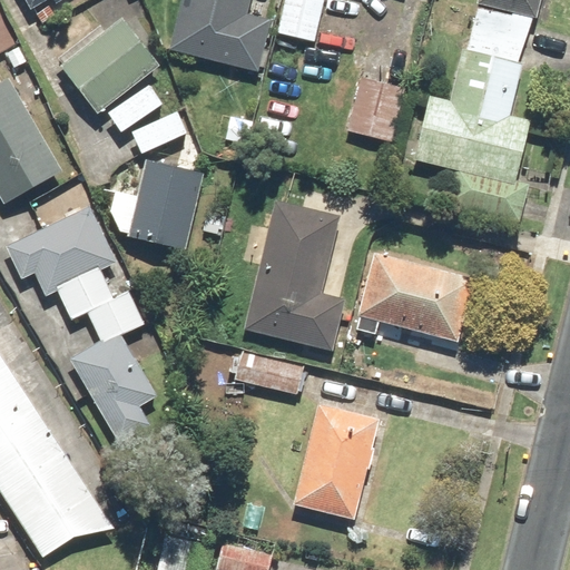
[(23,0),(30,11),(51,0),(52,0),(56,6),(65,0),(23,0)]
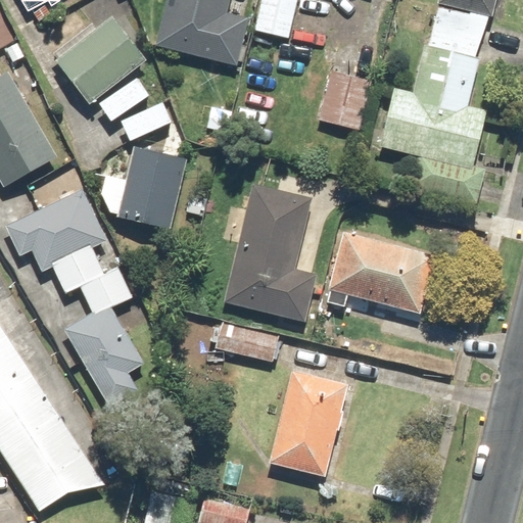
[(230,0),(167,0),(155,47),(238,66),(250,16),(228,11),(230,0)]
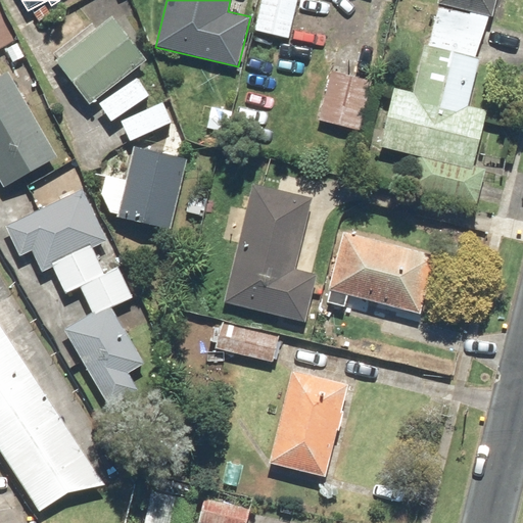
[(304,0),(260,0),(249,55),(270,59),(275,37),(291,41),(298,9),(302,10),(304,0)]
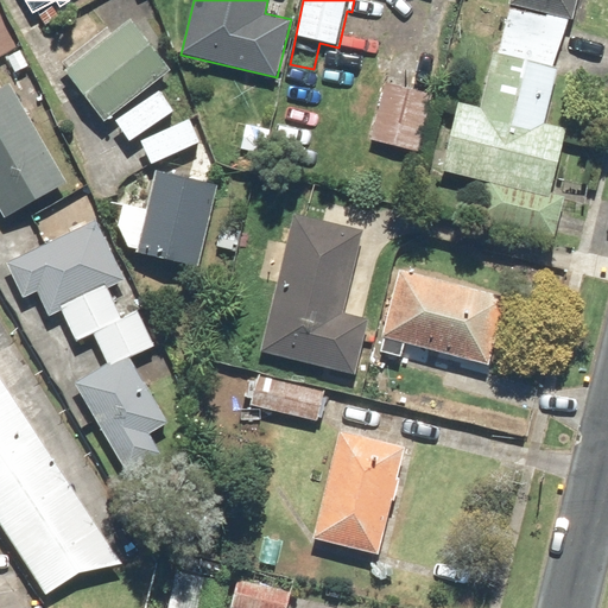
[(578,0),(511,0),(510,5),(575,21),(578,0)]
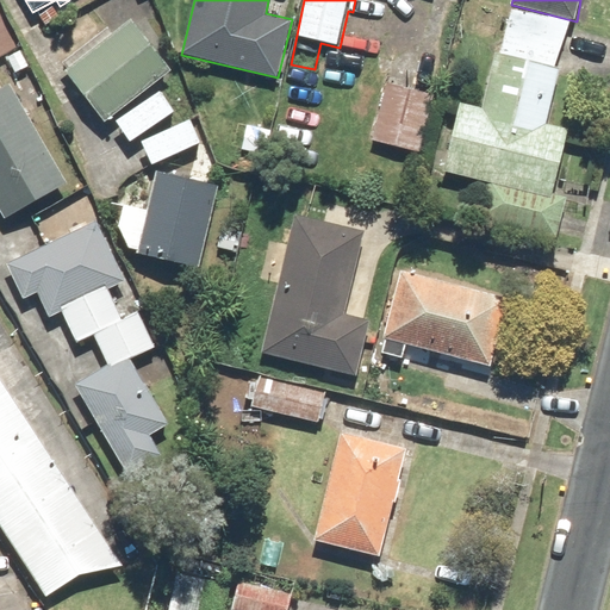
[(106,123),(170,69),(130,19),(66,73),(106,123)]
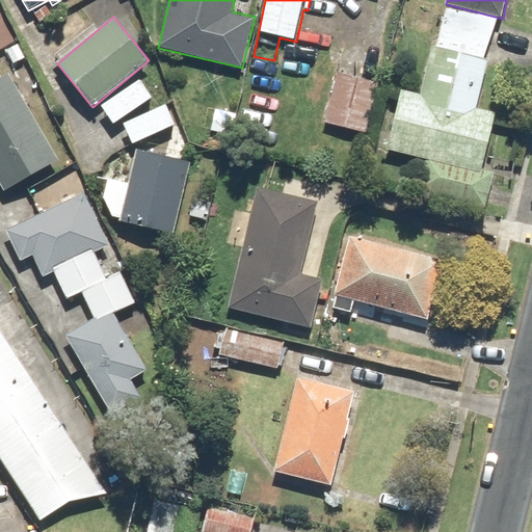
[(486,56),(431,46),(422,97),(401,92),(391,148),(426,155),(419,192),(491,206),(498,173),(483,169),(494,113),(476,109),(486,56)]
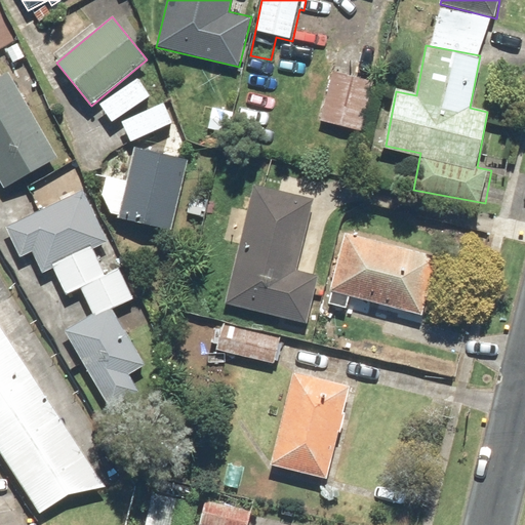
[(57,157),(19,92),(30,86),(21,69),(9,75),(7,71),(0,74),(0,179),(4,188),(57,157)]
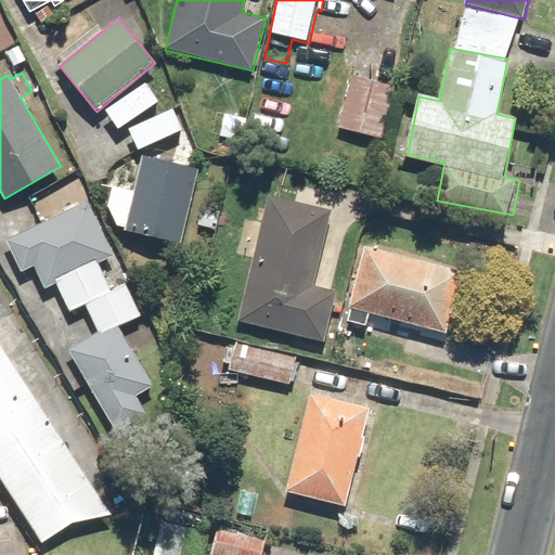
[(397,84),(352,73),(339,128),(384,139),(397,84)]
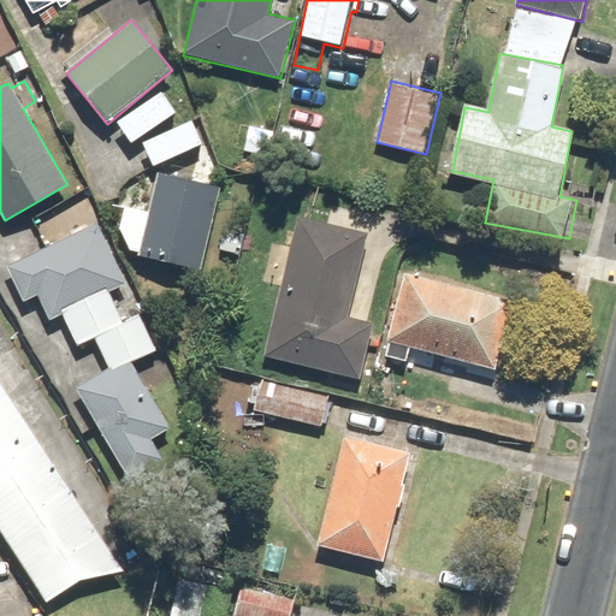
[(161,93),(119,123),(134,142),(175,113),(161,93)]
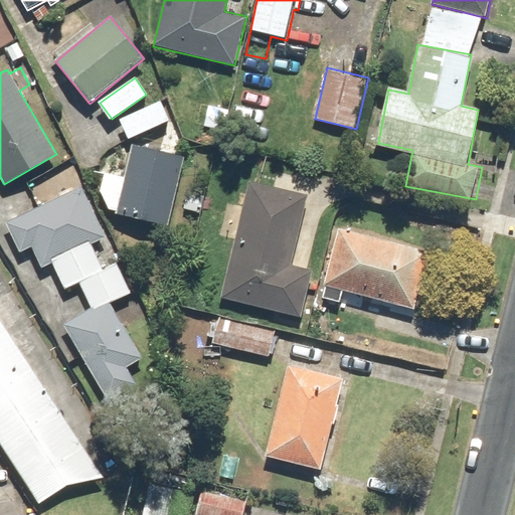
[(160,102),(120,120),(129,139),(169,122),(160,102)]
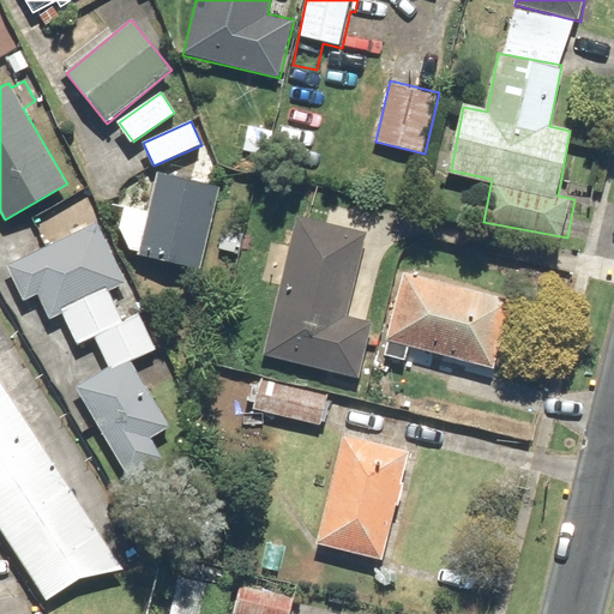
[(275,131),(247,126),(242,154),(270,158),(275,131)]
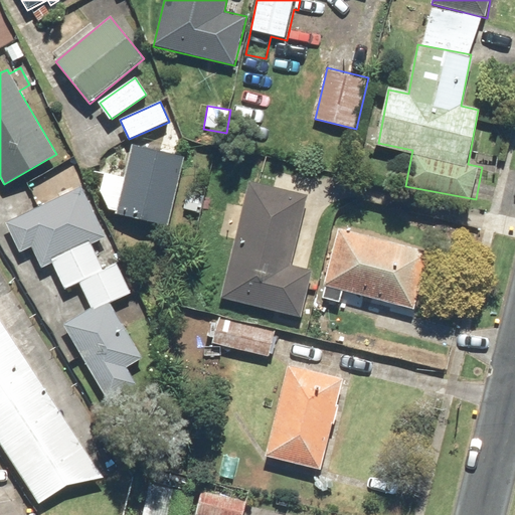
[(170,227),(184,157),(131,146),(125,178),(107,174),(100,207),(117,210),(115,215),(170,227)]
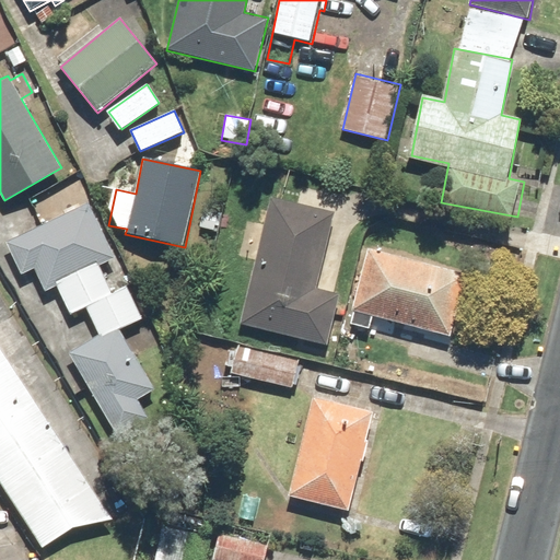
[(337,214),(276,198),(240,325),(325,349),(340,295),(316,288),(337,214)]
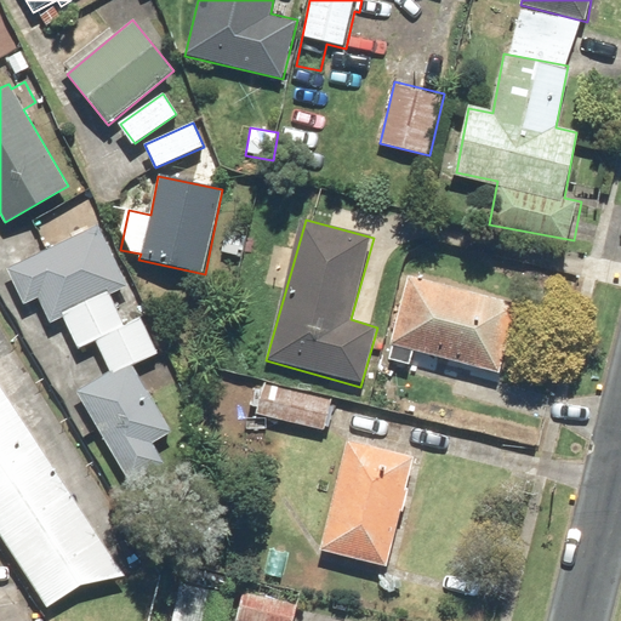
[(97,224),(7,269),(26,306),(39,298),(52,325),(66,319),(80,349),(98,340),(114,370),(78,388),(126,485),(165,465),(154,444),(174,434),(138,363),(160,352),(143,319),(126,328),(110,295),(127,286),(97,224)]
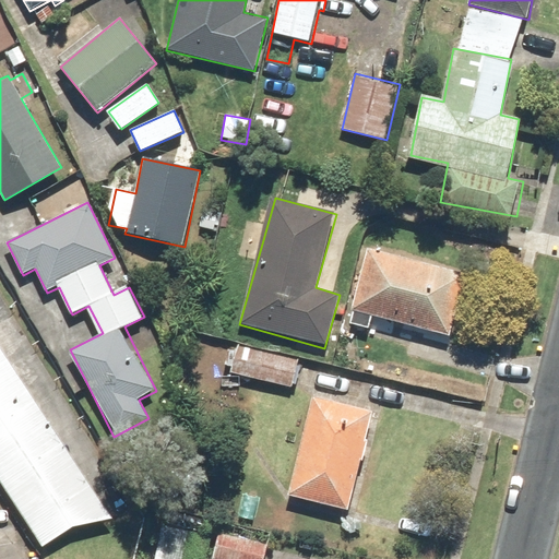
[(467,276),(371,248),(349,323),(371,330),(376,317),(449,339),(467,276)]
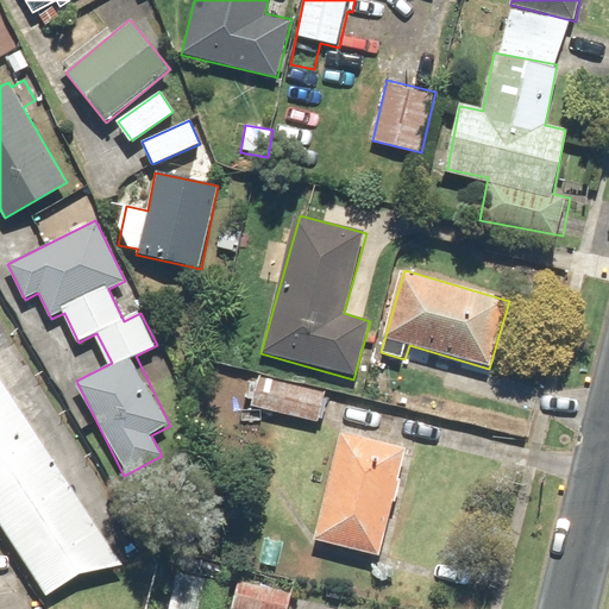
[(0,375),(0,523),(46,596),(114,552),(0,375)]
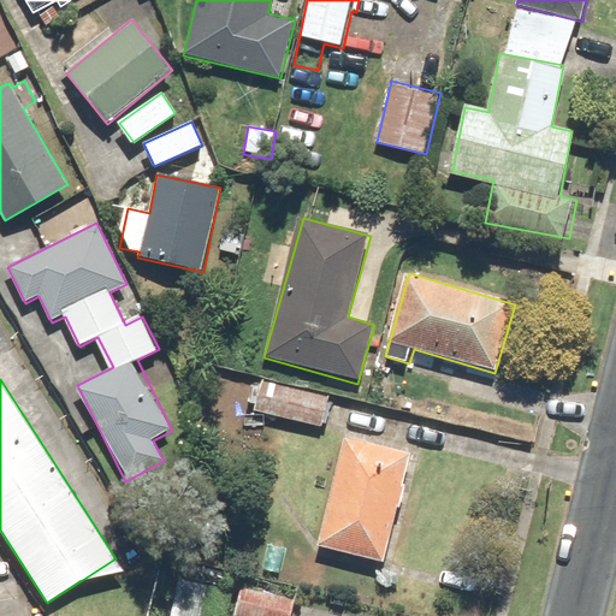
[(283,383),(274,413),(320,426),(330,396),(283,383)]
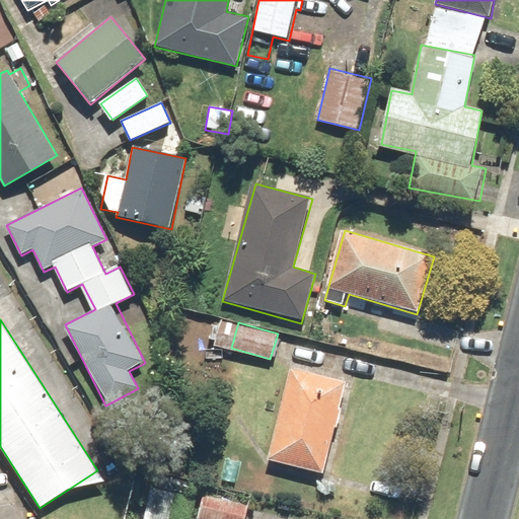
[(347,381),(291,367),(268,460),(323,474),(347,381)]
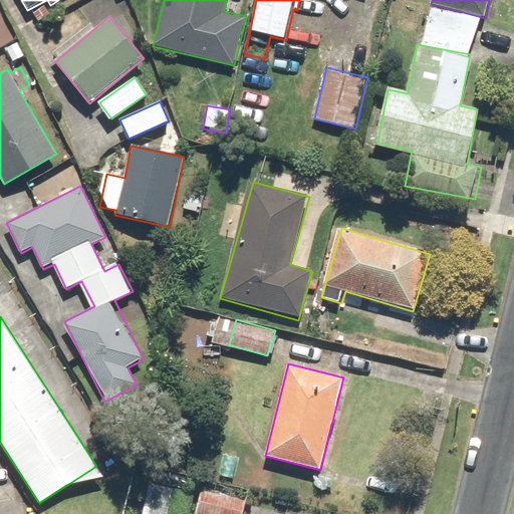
[(243,513),(248,496),(204,485),(197,512),(204,513),(243,513)]
